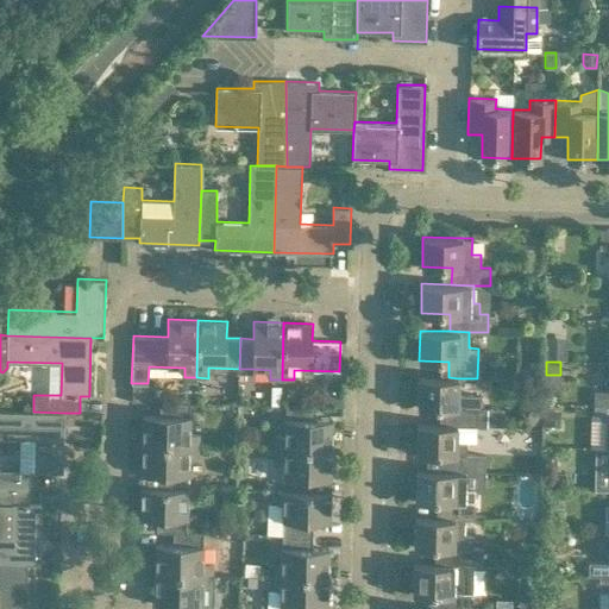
[(447,408),(447,425),(476,426),(487,426),(487,408),(482,407),(482,395),(458,394),(458,378),(449,377),(419,377),(418,407),(447,408)]
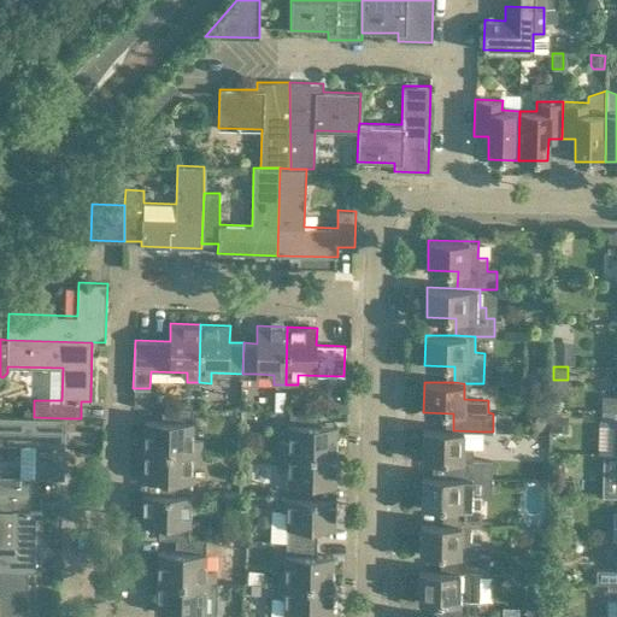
[(133,388),(133,406),(156,406),(156,388),(150,388),(133,388)]
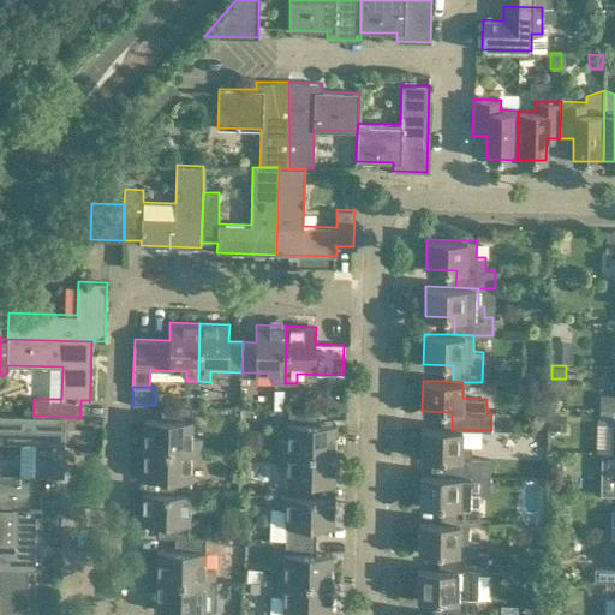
[(332,400),(332,411),(347,411),(347,400),(332,400)]
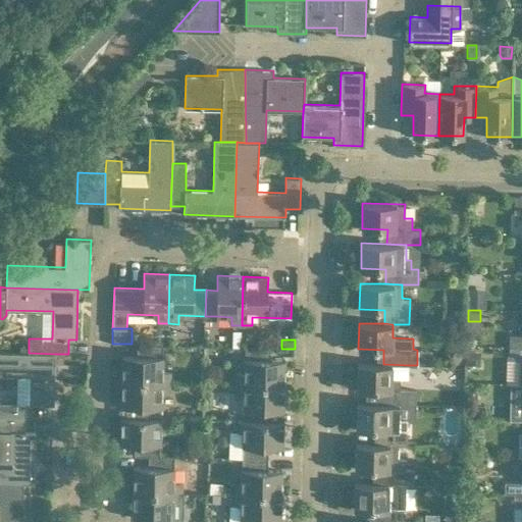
[(122,355),(121,380),(170,381),(171,371),(162,371),(163,345),(138,345),(137,356),(122,355)]
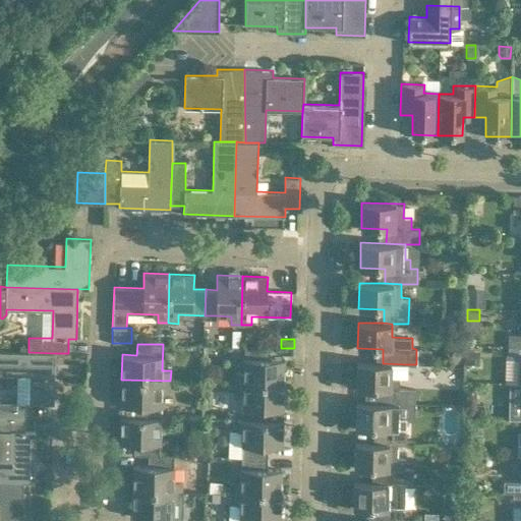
[(235,372),(234,383),(284,384),(284,358),(270,358),(270,347),(244,346),(243,372),(235,372)]
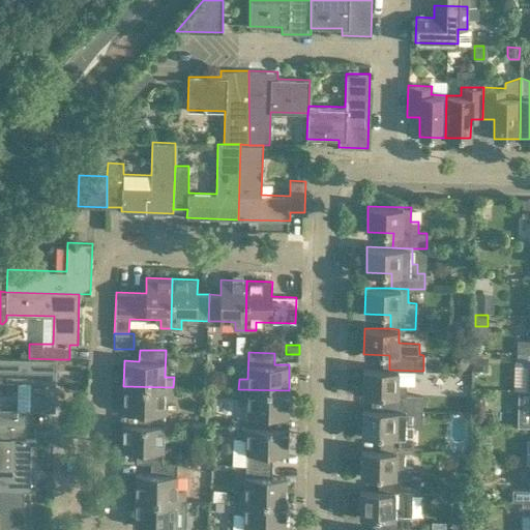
[(464,353),(457,364),(464,370),(471,358),(464,353)]
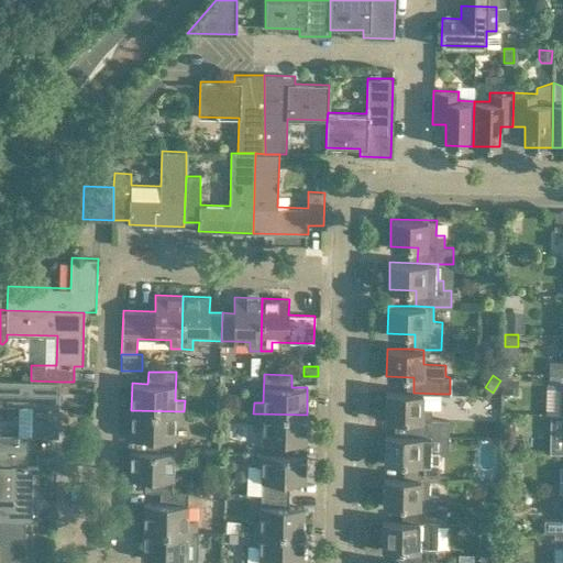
[(501,376),(501,394),(511,394),(511,376),(501,376)]
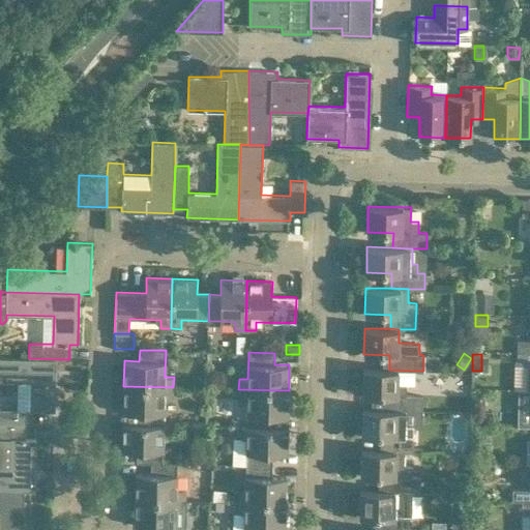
[(0,408),(0,422),(25,423),(26,410),(54,410),(56,359),(29,358),(0,356),(0,380),(18,381),(17,409),(0,408)]
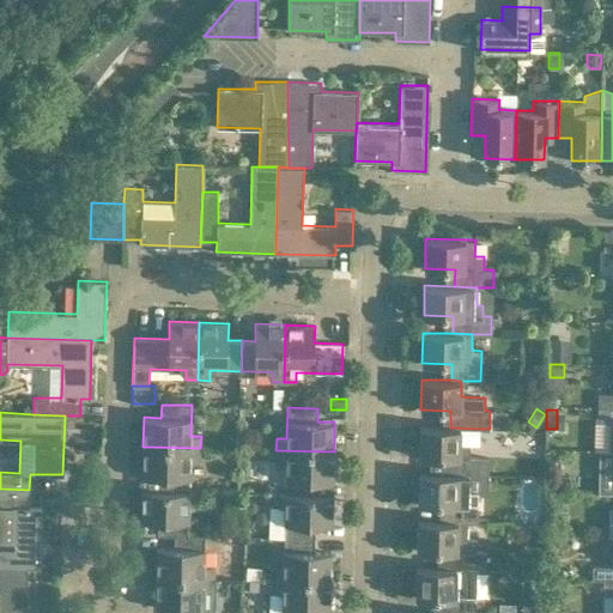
[(449,457),(449,474),(468,474),(489,475),(489,457),(469,456),(469,444),(478,444),(479,429),(450,428),(420,426),(419,456),(449,457)]
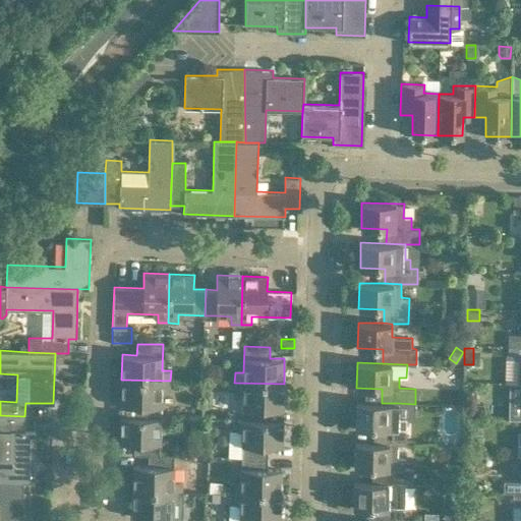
[(135,405),(135,417),(161,417),(162,391),(170,392),(170,381),(121,380),(120,405),(135,405)]
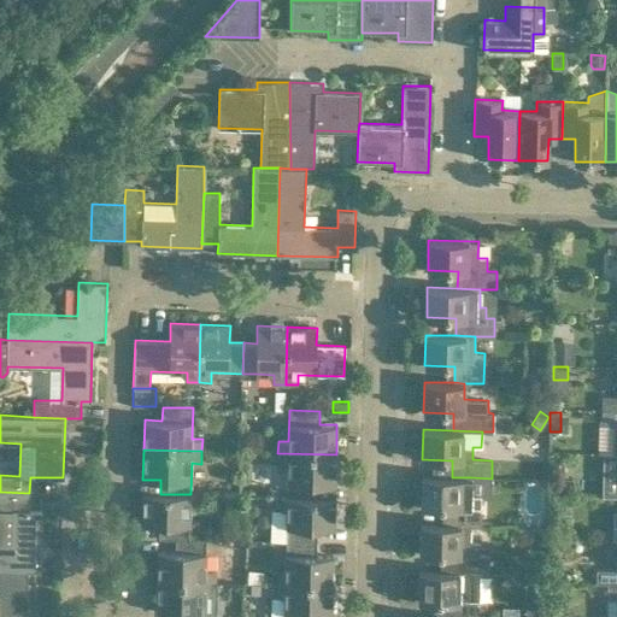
[(288,465),(287,497),(317,498),(318,485),(335,485),(336,454),(277,453),(277,465),(288,465)]
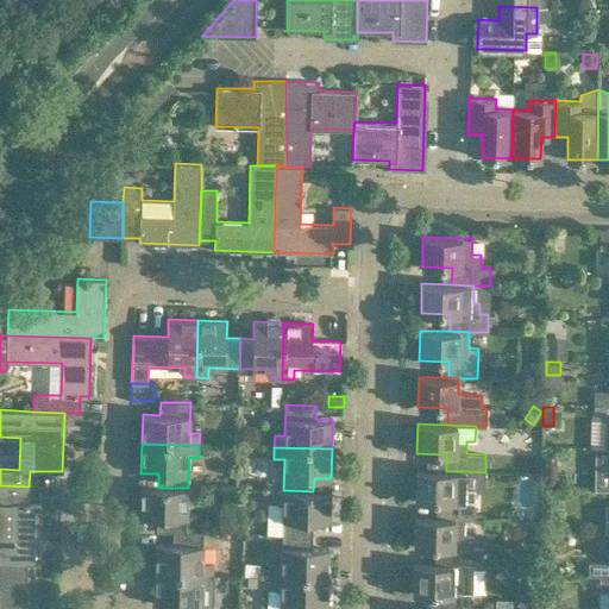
[(445,501),(445,518),(464,519),(473,519),(475,488),(465,488),(465,471),(446,471),(416,470),(415,500),(445,501)]
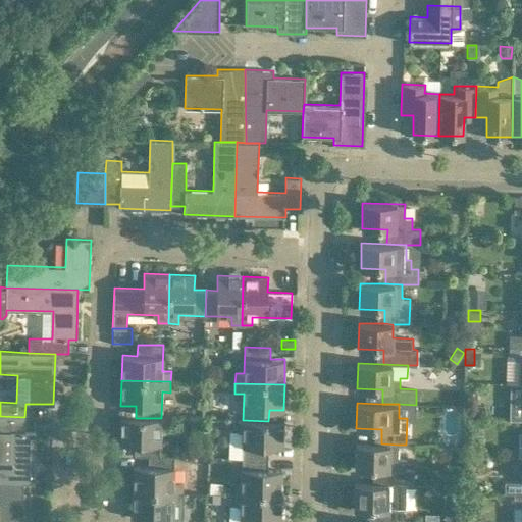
[(463,406),(463,418),(476,419),(476,412),(471,406),(463,406)]
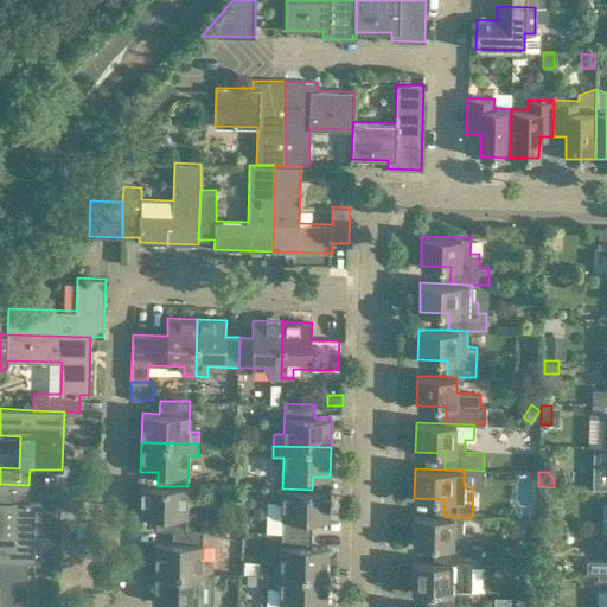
[(0,560),(27,561),(39,562),(42,502),(29,502),(29,485),(0,484),(0,560)]
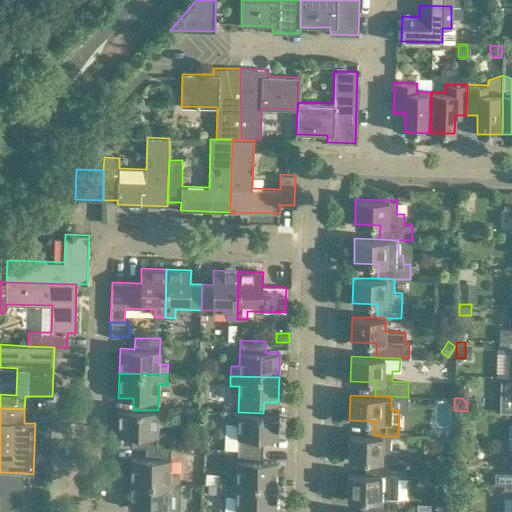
[(131,446),(146,447),(157,446),(158,421),(166,421),(166,410),(158,410),(133,410),(118,409),(117,434),(132,435),(131,446)]
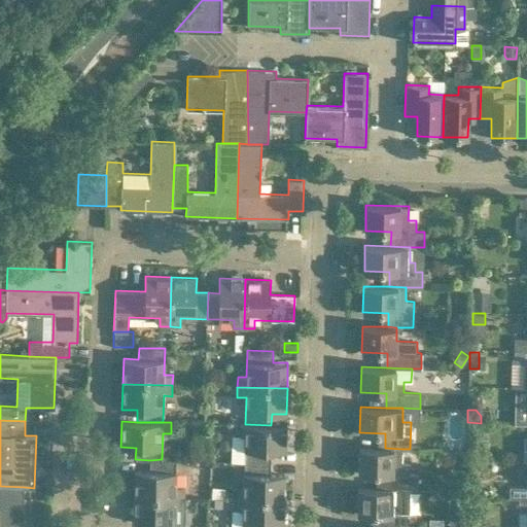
[(245,435),(244,462),(271,462),(271,451),(285,452),(286,425),(271,425),(245,424),(237,424),(236,434),(245,435)]
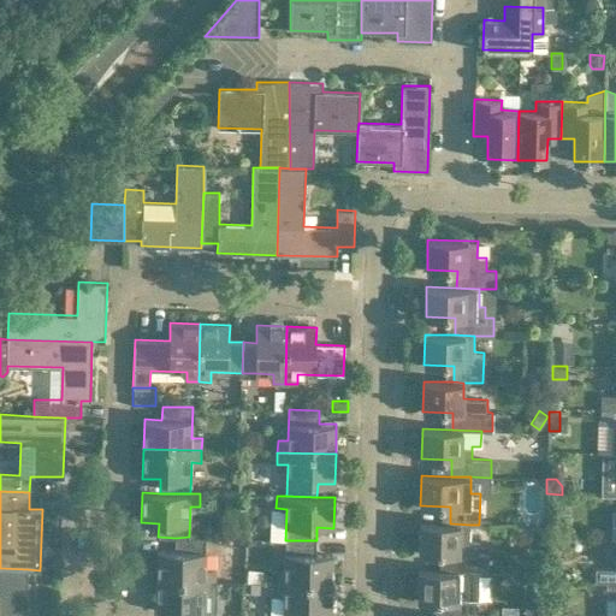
[(449,570),(479,572),(487,572),(489,554),(479,554),(479,540),(469,540),(469,525),(450,523),(420,522),(419,552),(449,554),(449,570)]
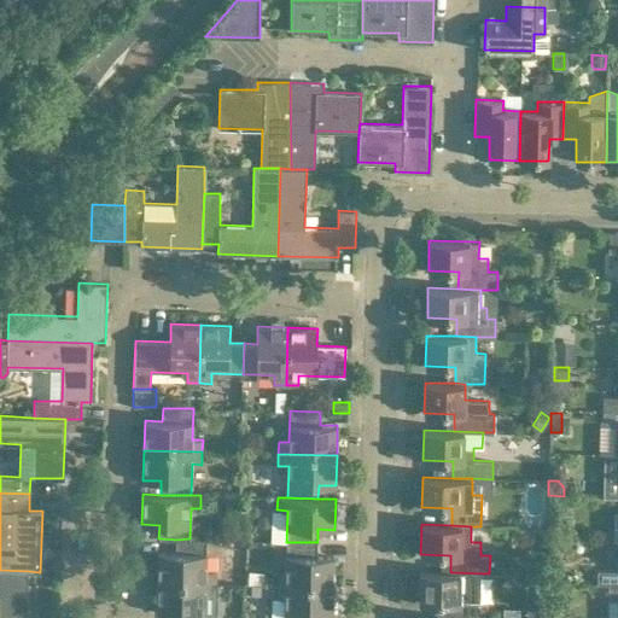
[(158,552),(157,582),(216,583),(216,571),(205,571),(207,540),(190,538),(176,540),(175,553),(158,552)]
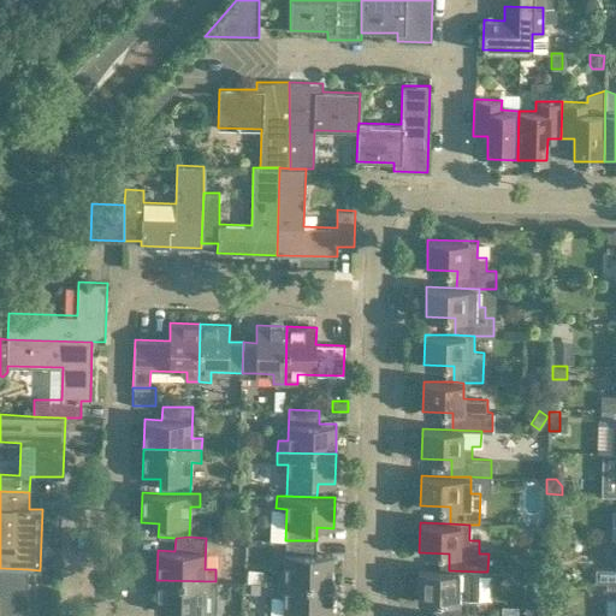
[(274,570),(274,582),(332,585),(332,555),(315,554),(317,540),(285,540),(285,554),(284,572),(274,570)]
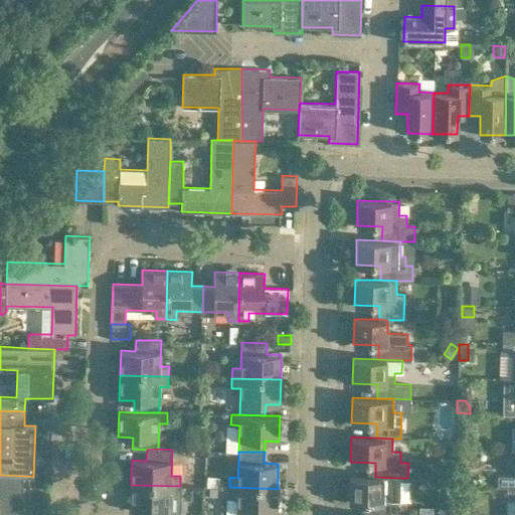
[(498,487),(507,487),(514,487),(514,474),(499,474),(498,487)]
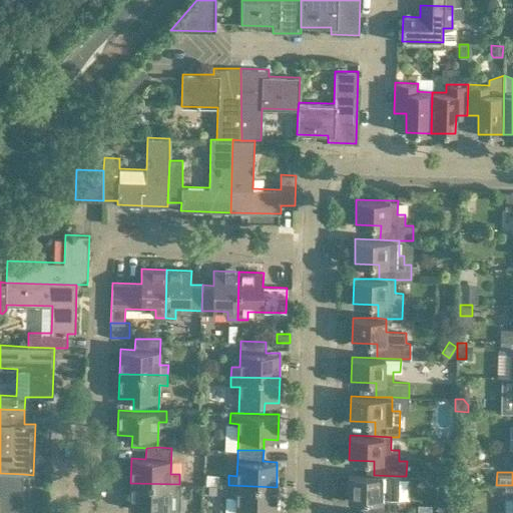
[(0,512),(22,512),(23,474),(0,473),(0,512)]
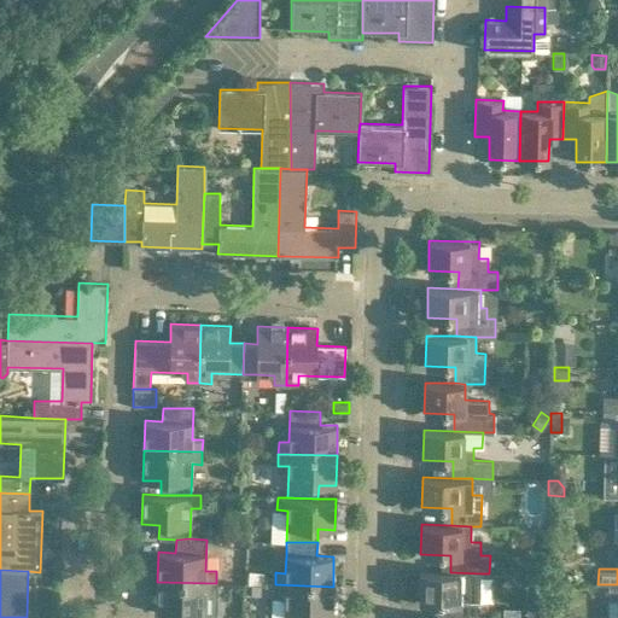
[(449,602),(448,617),(478,617),(481,573),(450,572),(420,571),(419,601),(449,602)]
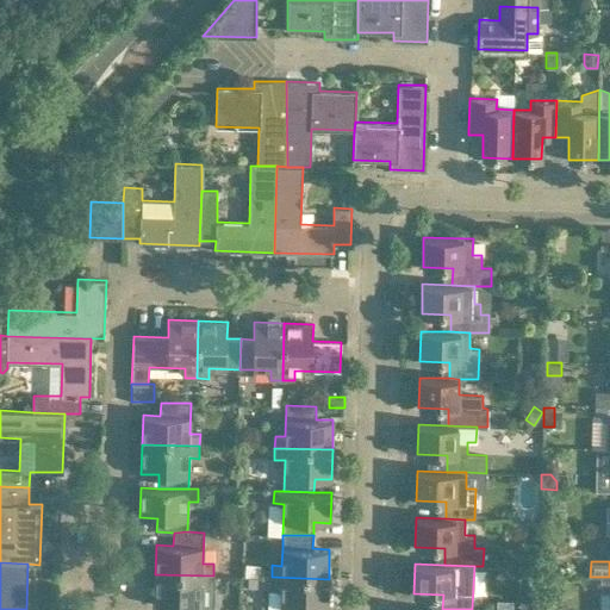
[(521,571),(520,587),(537,587),(537,572),(521,571)]
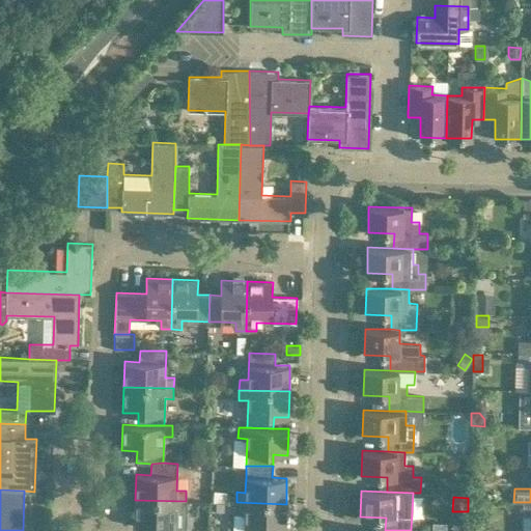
[(135,500),(135,526),(149,526),(148,530),(175,530),(175,528),(185,528),(185,511),(186,501),(135,500)]
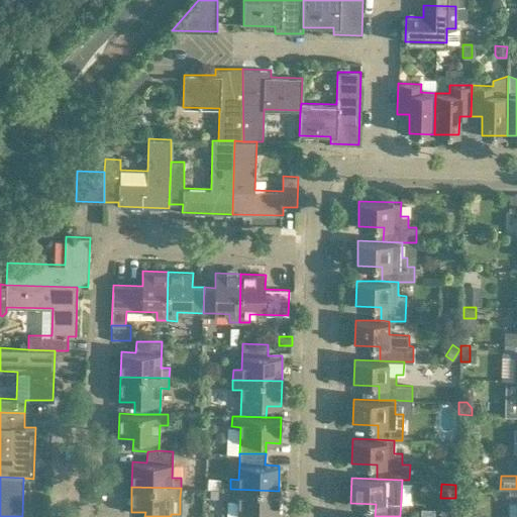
[(210,489),(210,498),(230,499),(230,489),(210,489)]
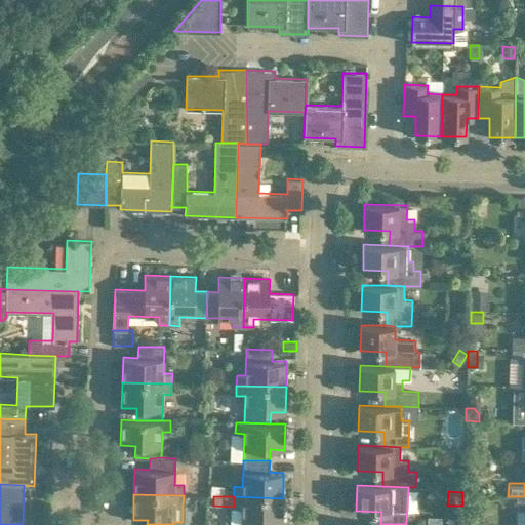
[(283,498),(234,496),(234,507),(242,508),(241,524),(267,524),(268,523),(282,523),(283,498)]
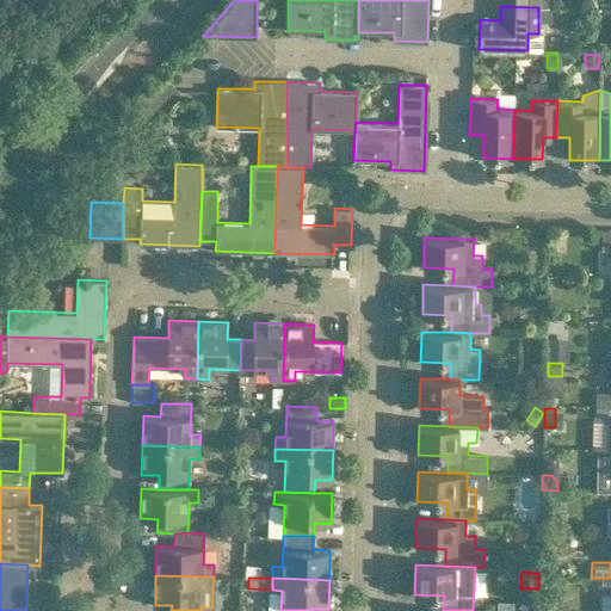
[(610,605),(610,578),(602,578),(600,592),(610,592),(610,606),(610,605)]
